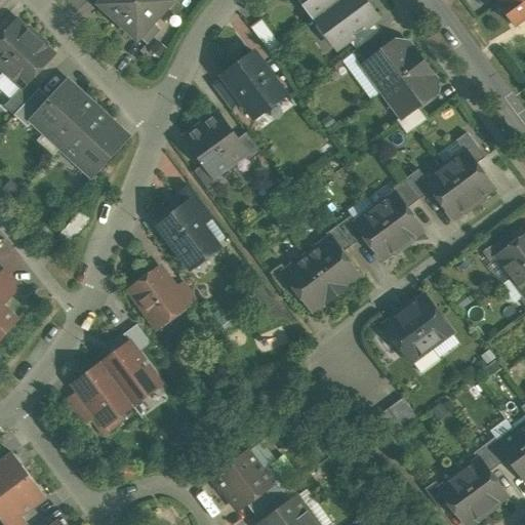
[(105,0),(103,3),(101,4),(119,21),(138,0),(105,0)]
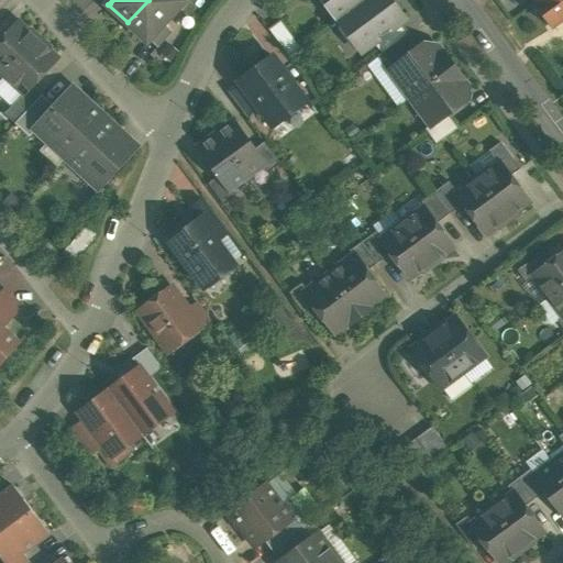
[(180,0),(148,0),(128,22),(147,41),(148,40),(163,23),(183,2),(180,0)]
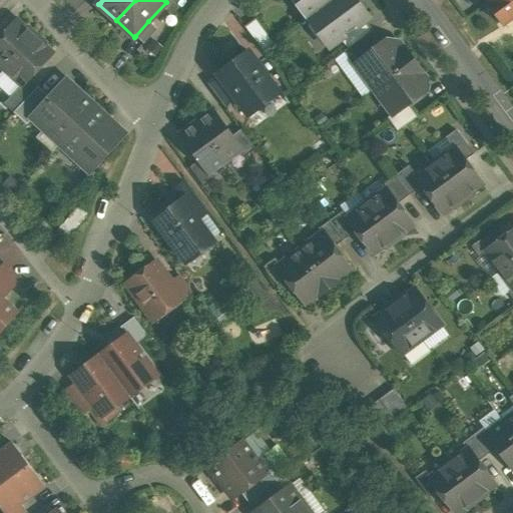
[(294,0),(309,18),(333,0),(294,0)]
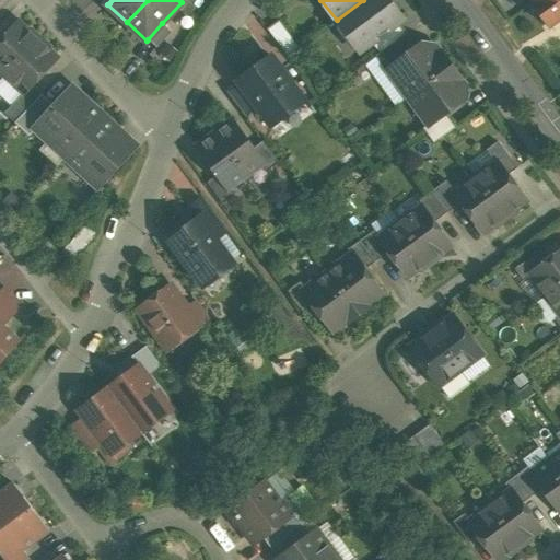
[(386,0),(363,0),(337,20),(360,51),(372,43),(398,23),(403,21),(386,0)]
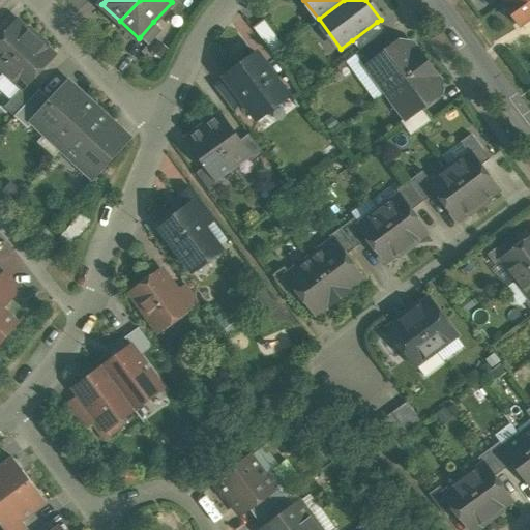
[(529,0),(509,0),(503,5),(519,27),(529,19),(529,0)]
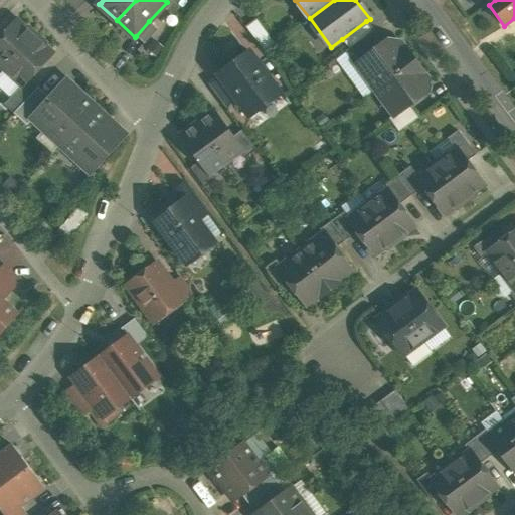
[(0,38),(0,65),(4,70),(35,36),(17,20),(0,38)]
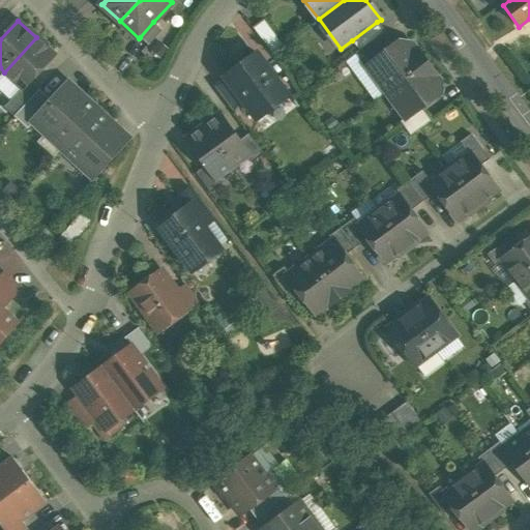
[(282,46),(263,21),(254,28),(272,53),(282,46)]
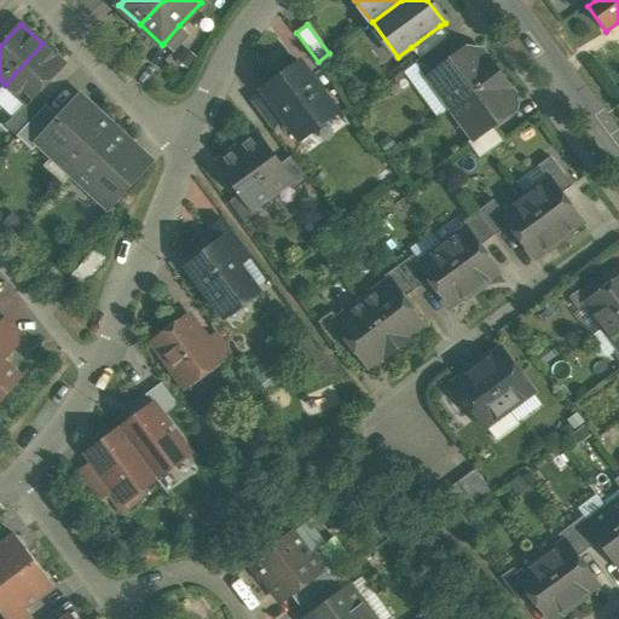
[(190,35),(179,25),(163,44),(173,53),(190,35)]
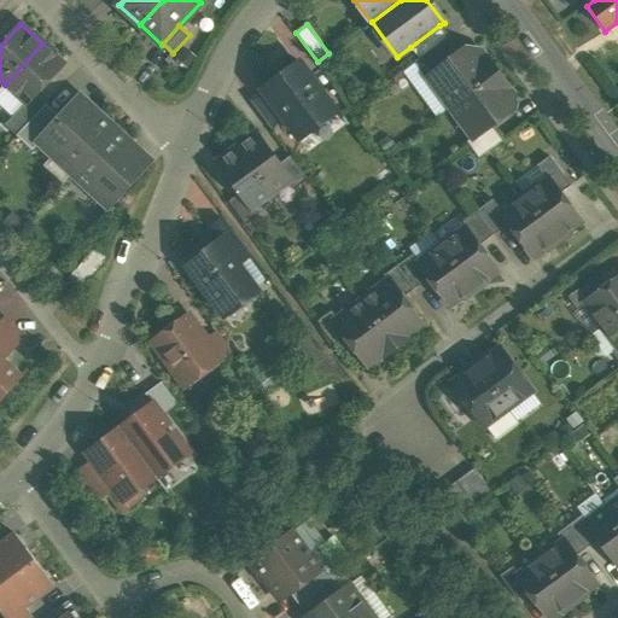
[(439,25),(410,47),(419,58),(448,38),(439,25)]
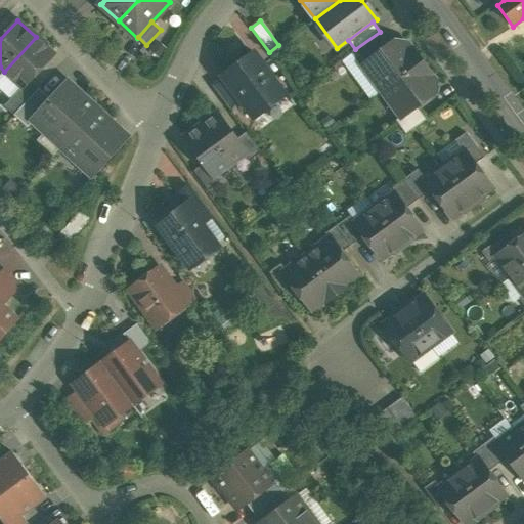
[(355,49),(351,53),(361,68),(363,66),(362,66),(390,44),(381,32),(355,49)]
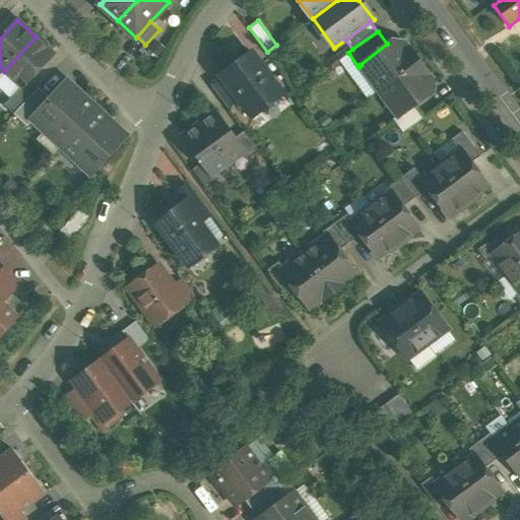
[(36,37),(4,71),(21,86),(22,87),(29,79),(53,54),(36,37)]
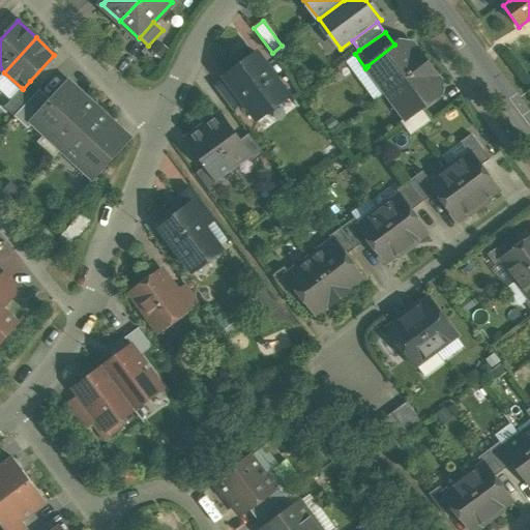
[(407,46),(396,43),(394,45),(366,66),(367,66),(386,92),(425,63),(417,51),(415,52),(409,43),(407,46)]
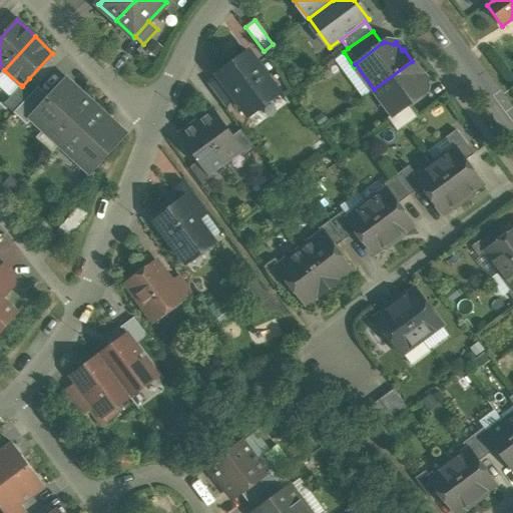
[(248,52),(217,74),(237,102),(246,113),(277,90),(248,52)]
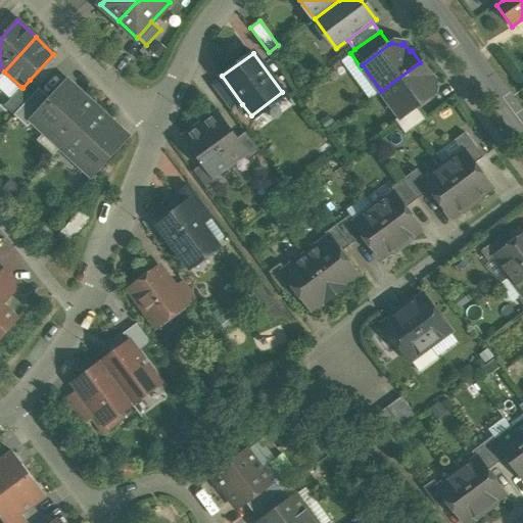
[(420,62),(381,91),(399,116),(400,117),(415,106),(430,95),(432,84),(433,83),(427,75),(429,74),(420,62)]
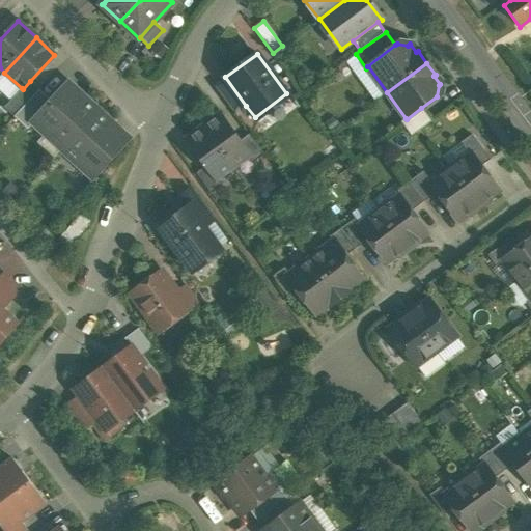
[(246,106),(226,78),(214,86),(234,114),(246,106)]
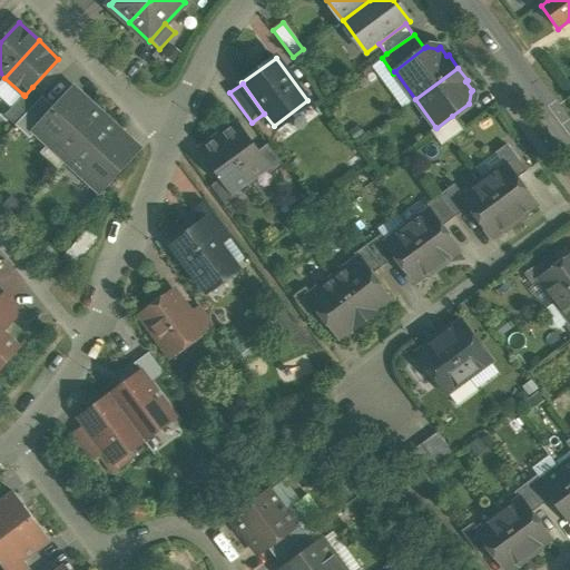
[(32,87),(25,96),(23,95),(5,116),(15,126),(42,96),(32,87)]
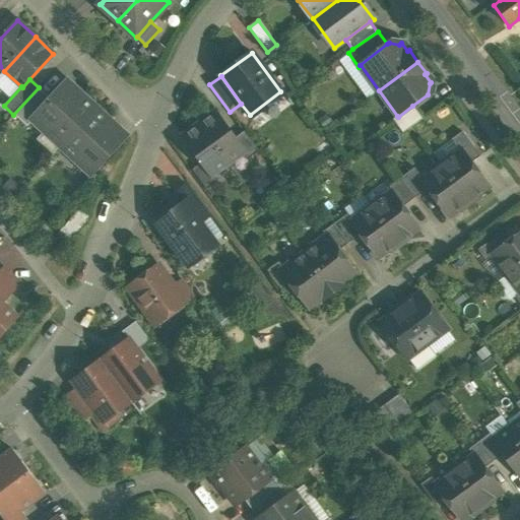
[(71,93),(63,86),(51,100),(33,119),(34,120),(62,146),(95,110),(77,93),(71,93)]
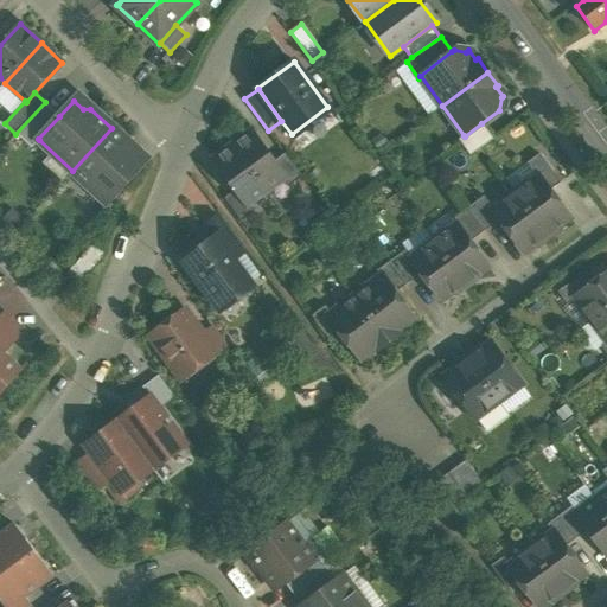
[(59,116),(45,102),(16,134),(31,148),(39,140),(38,139),(59,116)]
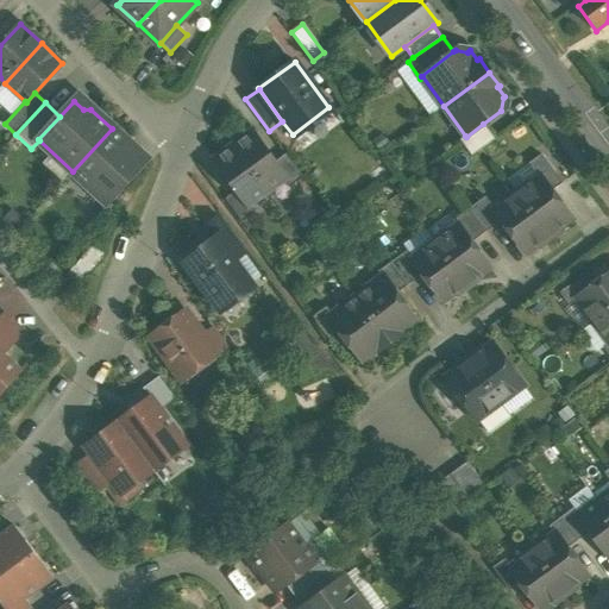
[(483,124),(466,137),(465,136),(460,139),(471,157),(495,139),(483,124)]
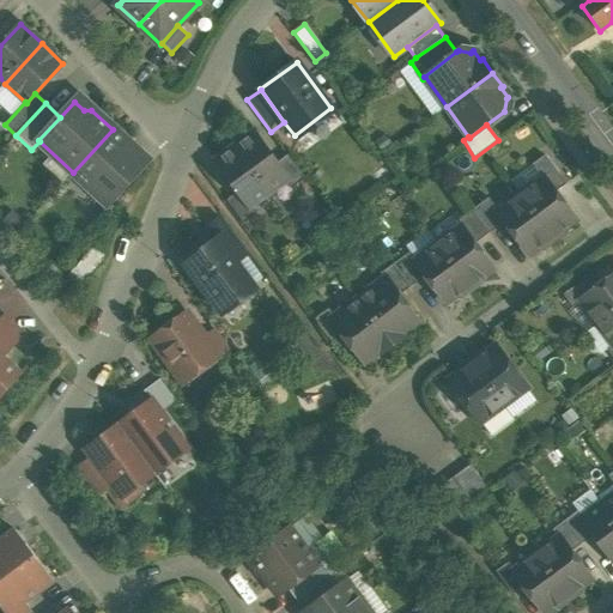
[(113,129),(73,173),(108,204),(144,165),(134,157),(134,150),(113,129)]
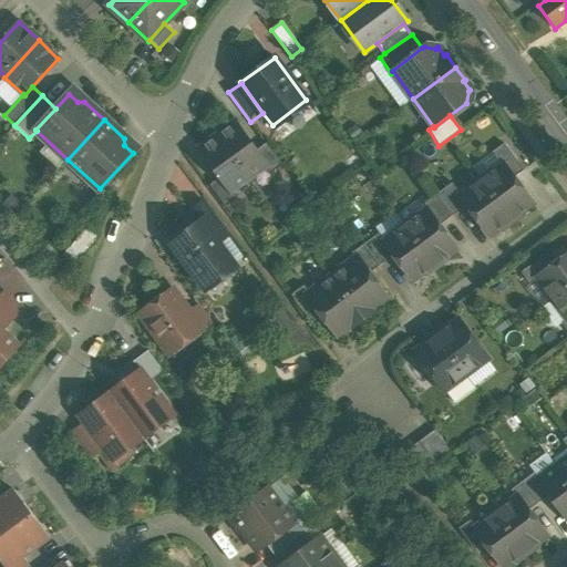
[(256,151),(235,123),(217,136),(248,178),(265,166),(266,165),(256,151)]
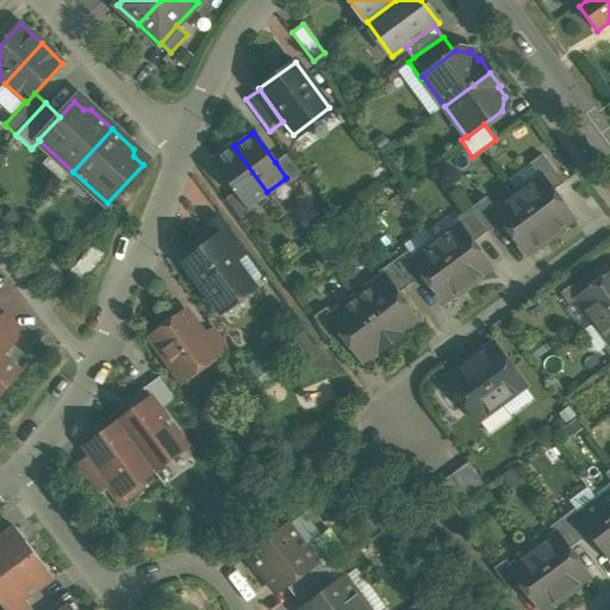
[(267,192),(234,147),(215,160),(237,191),(248,206),(249,205),(267,192)]
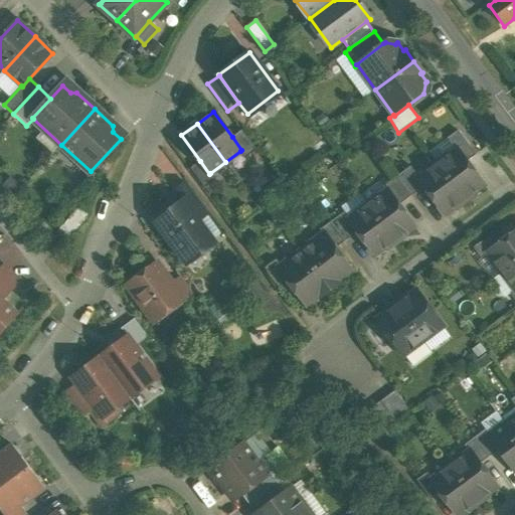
[(241,130),(232,137),(241,150),(240,151),(245,157),(256,149),(241,130)]
